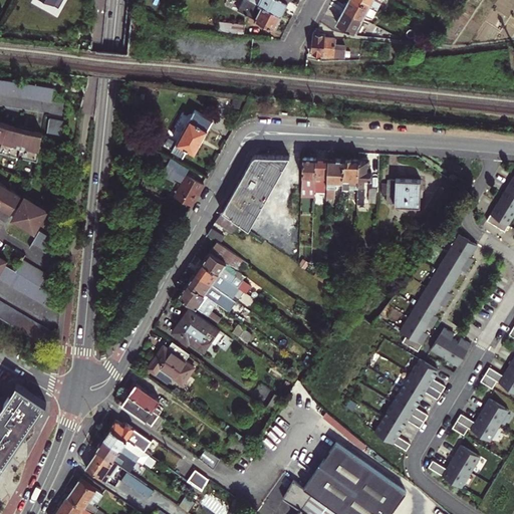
[(280,13),(257,1),(254,0),(242,0),(238,10),(274,27),(280,13)]
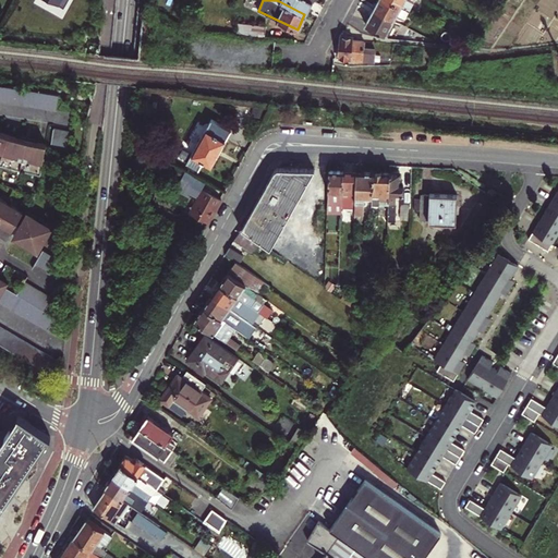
[(279,0),(279,1),(304,14),(311,0),(279,0)]
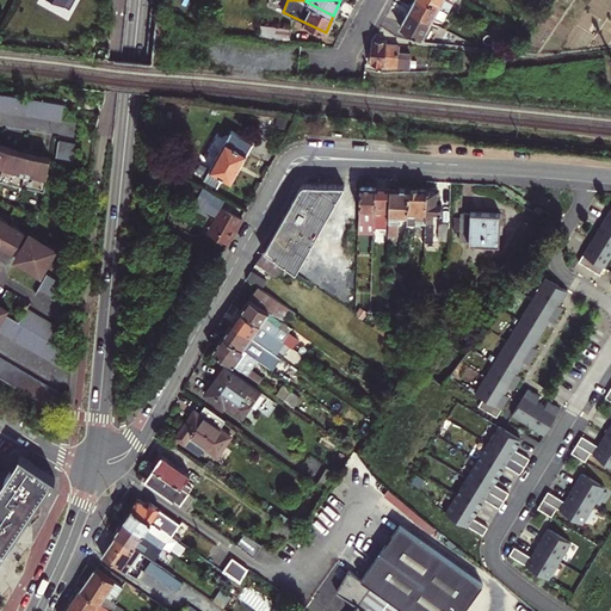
[(440,6),(429,0),(414,0),(409,10),(432,22),(434,16),(440,6)]
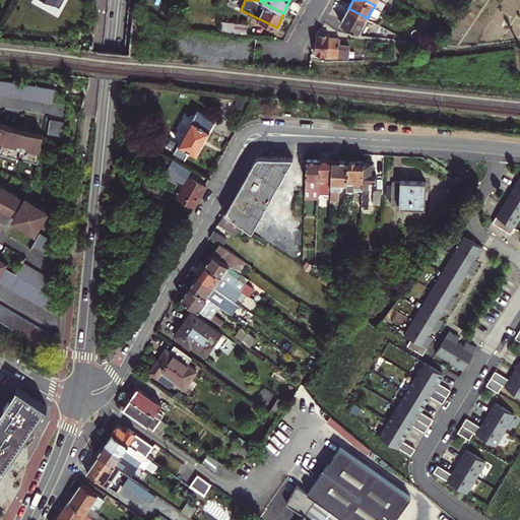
[(384,0),(365,0),(375,5),(382,9),(386,1),(384,0)]
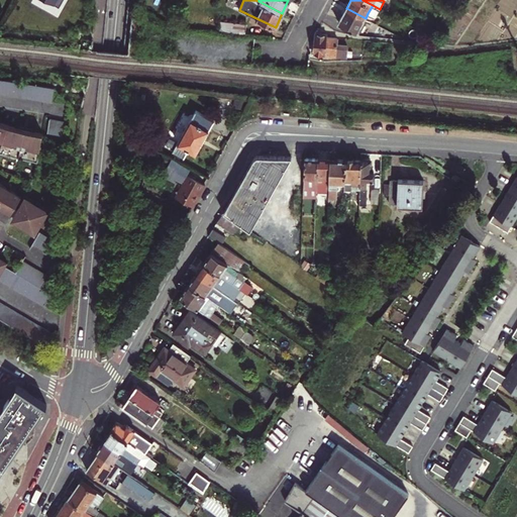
[(380,9),(373,5),(368,13),(376,16),(380,9)]
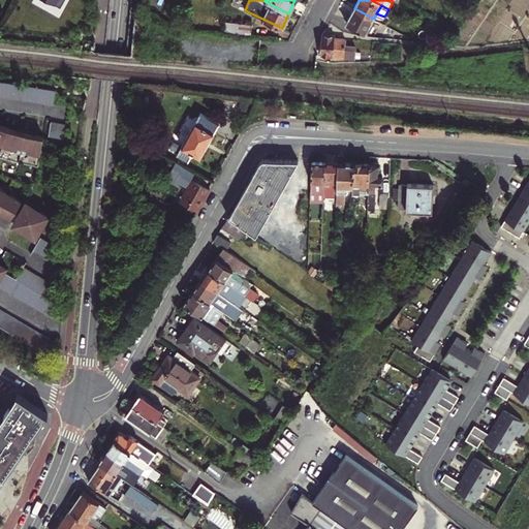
[(374,19),(354,8),(346,24),(366,33),(374,19)]
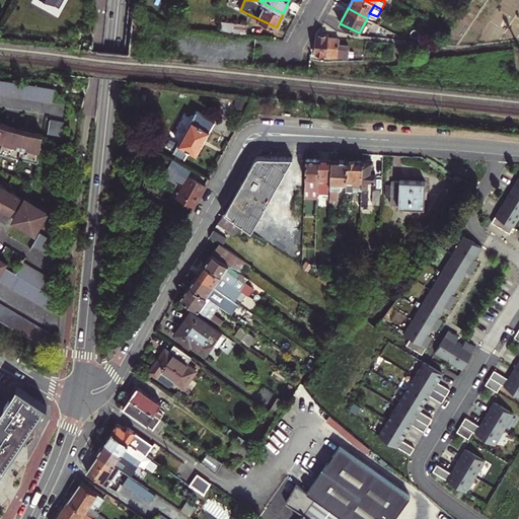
[(328,33),(316,32),(314,54),(348,57),(350,46),(339,45),(340,38),(328,36),(328,33)]
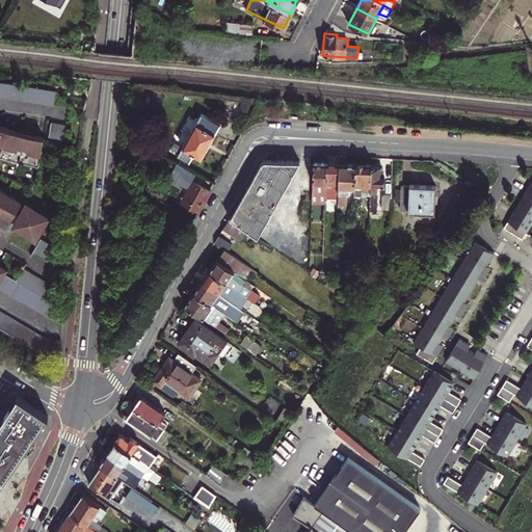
[(0,96),(31,100),(40,101),(54,103),(56,90),(0,81),(0,96)]
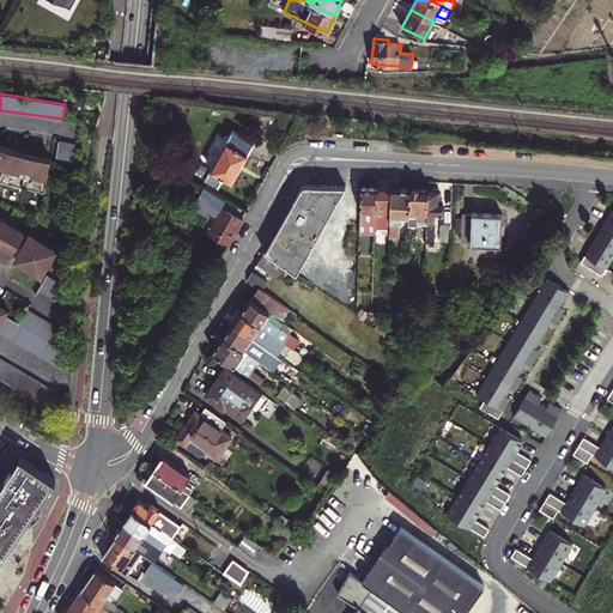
[(253,143),(232,132),(205,178),(217,186),(223,176),(231,180),(253,143)]
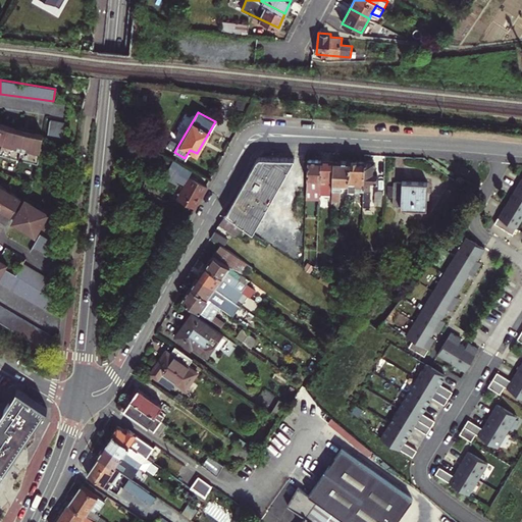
[(46,131),(55,133),(57,133),(62,133),(64,118),(48,117),(46,131)]
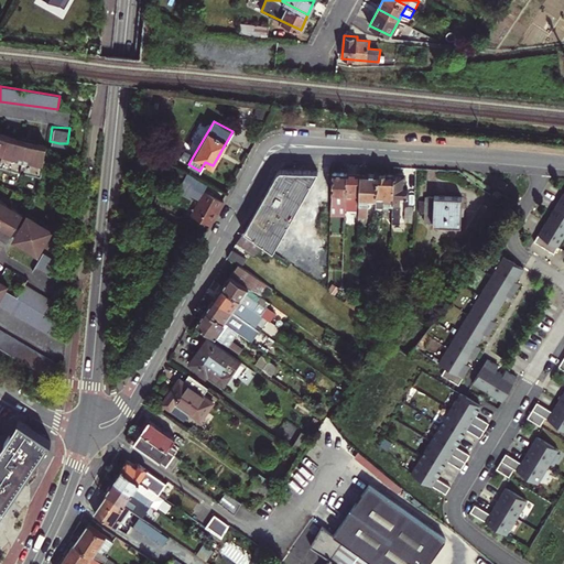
[(0,166),(8,170),(40,175),(45,144),(35,142),(32,142),(28,141),(23,140),(15,139),(0,132),(0,166)]
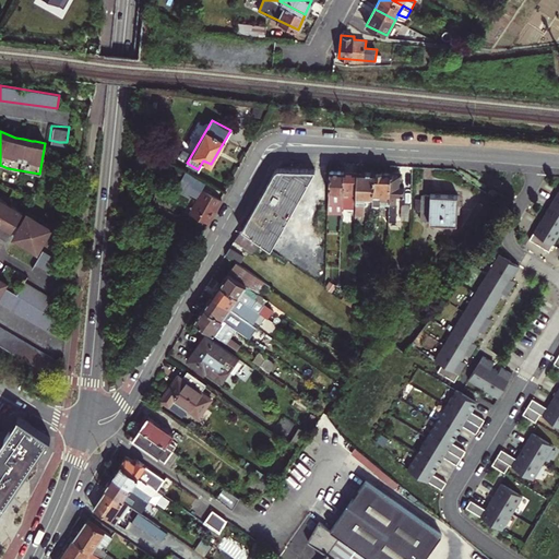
[(274,171),(242,229),(261,242),(271,249),(316,169),(277,168),(274,171)]
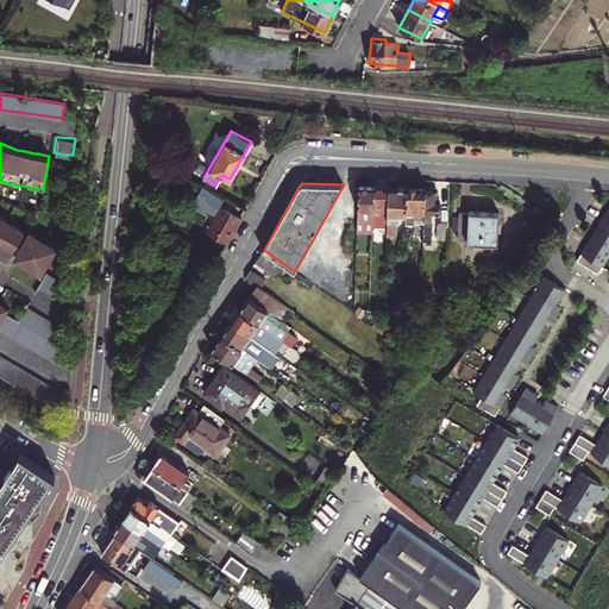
[(375,186),(359,186),(356,252),(372,252),(374,224),(375,186)]
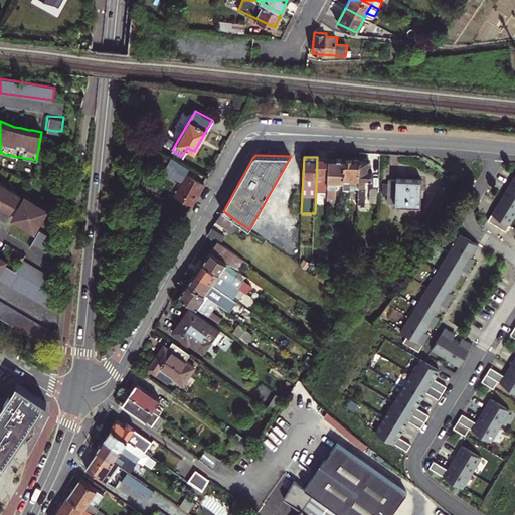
[(328,190),(329,158),(317,157),(316,189),(328,190)]
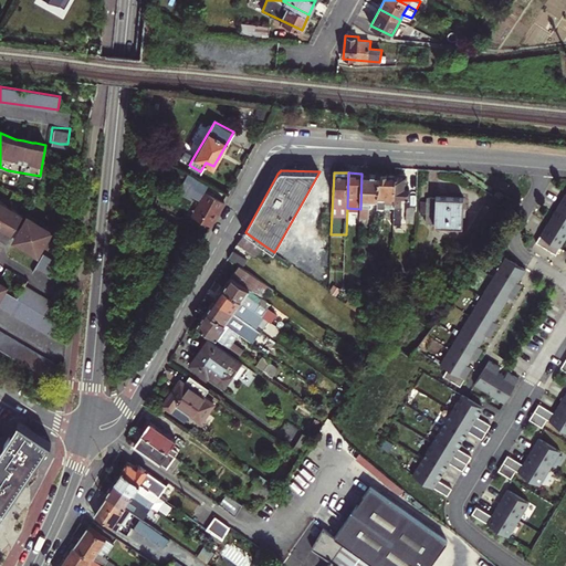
[(378,175),(362,174),(360,209),(359,217),(368,218),(369,199),(377,200),(378,175)]
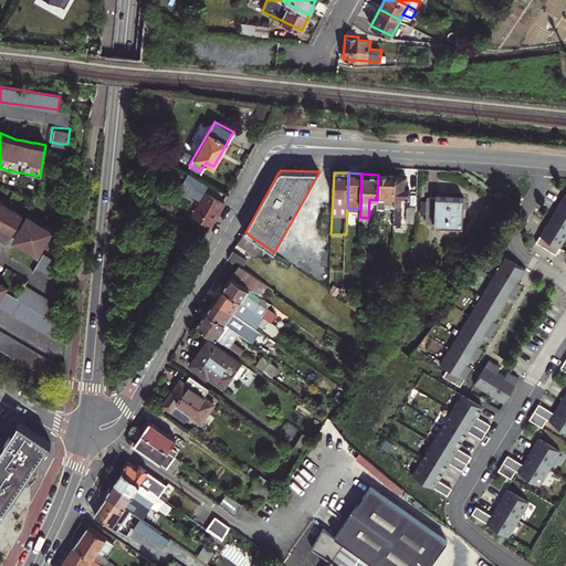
[(395,175),(378,175),(377,200),(377,208),(386,209),(386,203),(394,203),(395,175)]
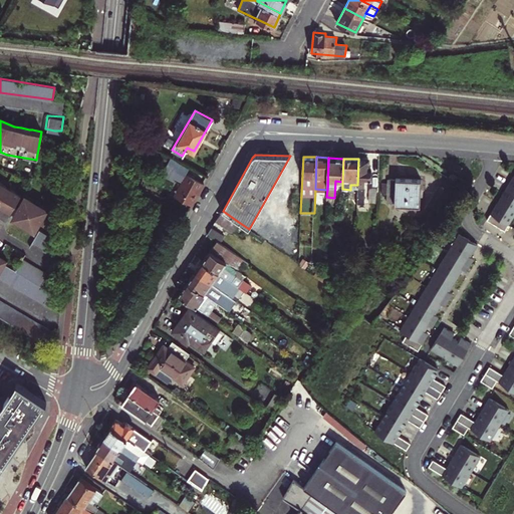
[(368,160),(358,159),(357,185),(357,204),(364,204),(365,181),(371,181),(371,169),(368,168),(368,160)]
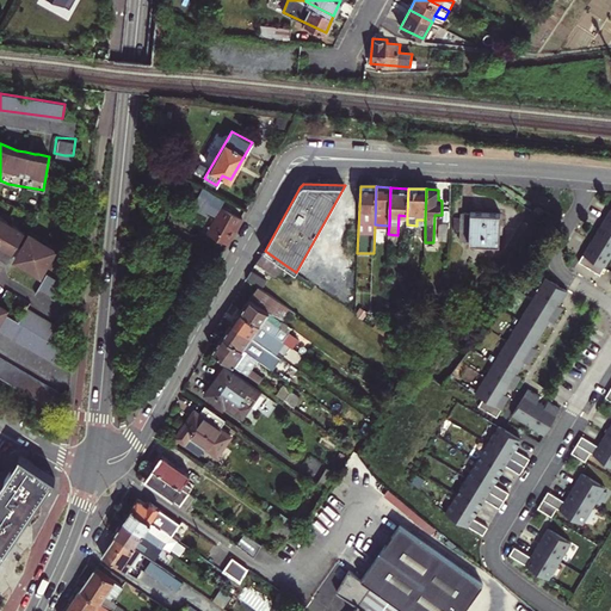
[(207,232),(227,244),(241,216),(222,205),(207,232)]
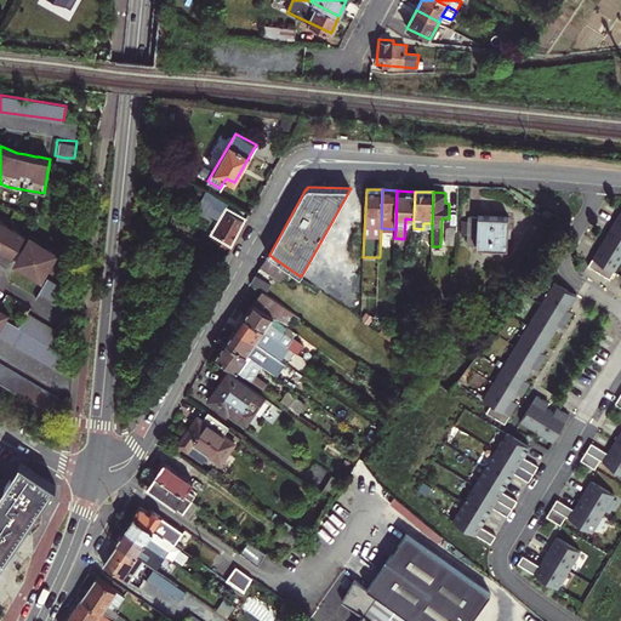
[(477,248),(508,250),(510,217),(478,216),(478,217),(468,217),(468,221),(468,235),(467,245),(477,245),(477,248)]
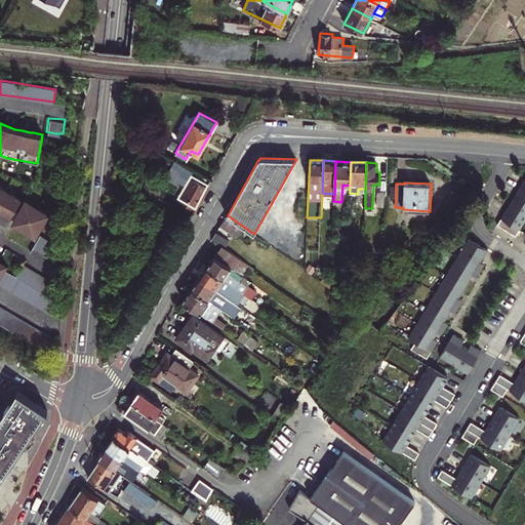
[(0,210),(2,212),(10,217),(21,199),(0,187),(0,210)]
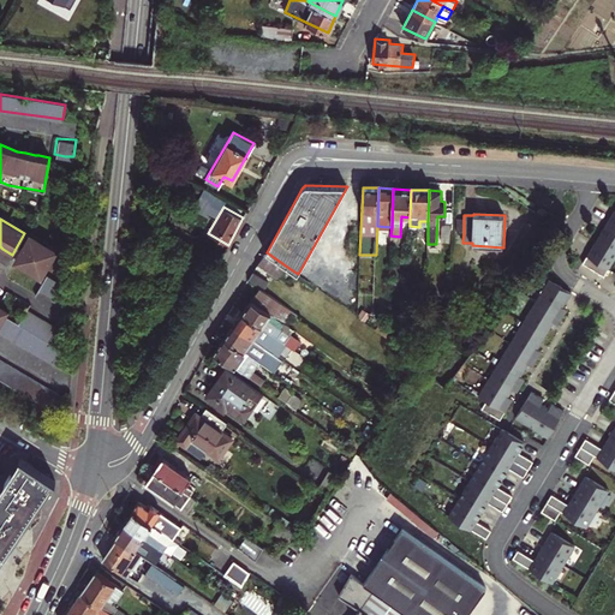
[(614,226),(608,222),(598,238),(614,249),(614,226)]
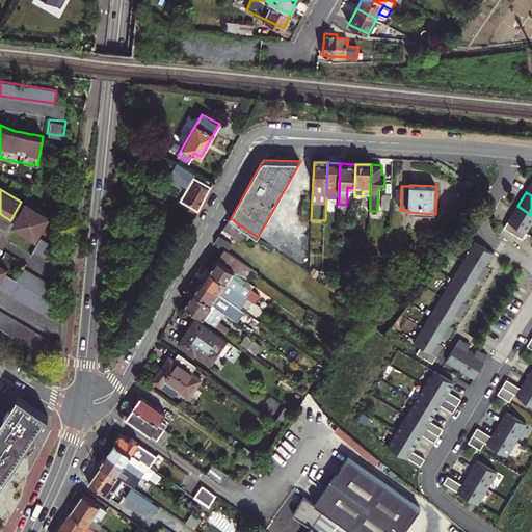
[(14,223),(18,225),(31,235),(35,237),(47,216),(26,203),(22,209),(21,211),(19,215),(16,219),(14,223)]
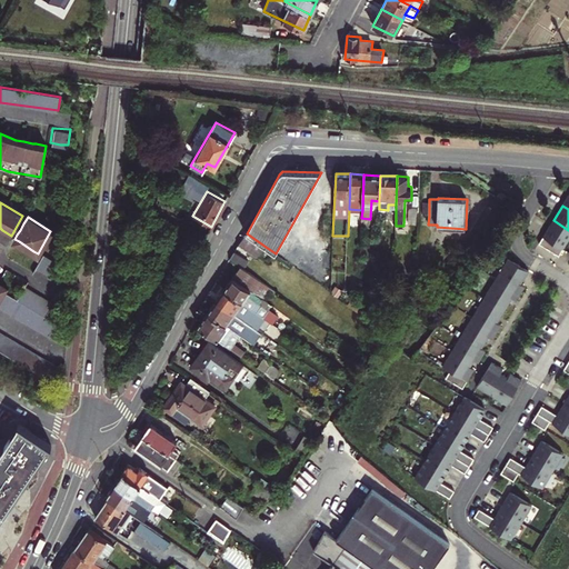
[(568,238),(568,230),(553,220),(543,236),(563,248),(568,238)]
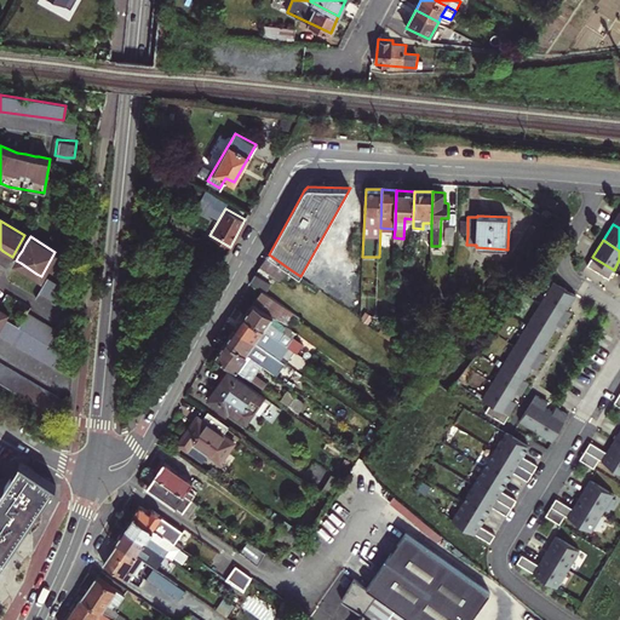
[(269,254),(260,268),(275,279),(281,282),(290,269),(269,254)]
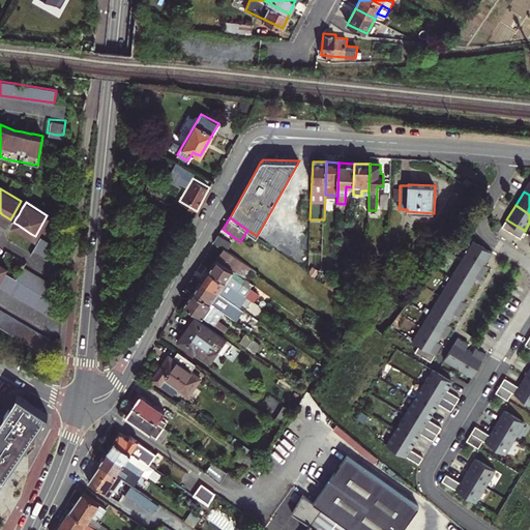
[(525,231),(506,219),(502,226),(521,237),(525,231)]
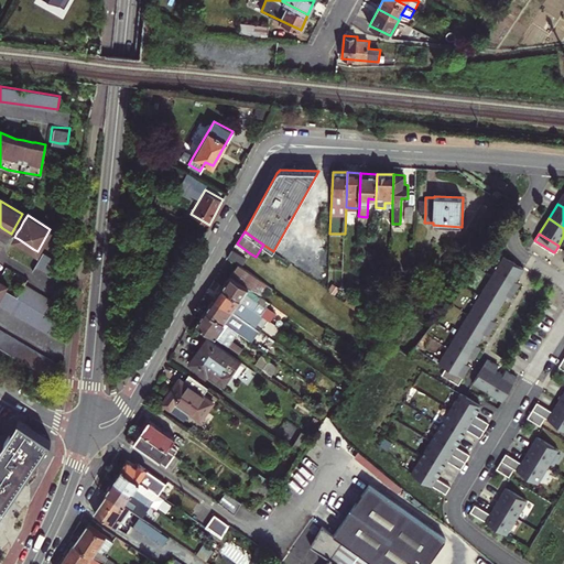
[(242,266),(247,259),(232,250),(228,256),(242,266)]
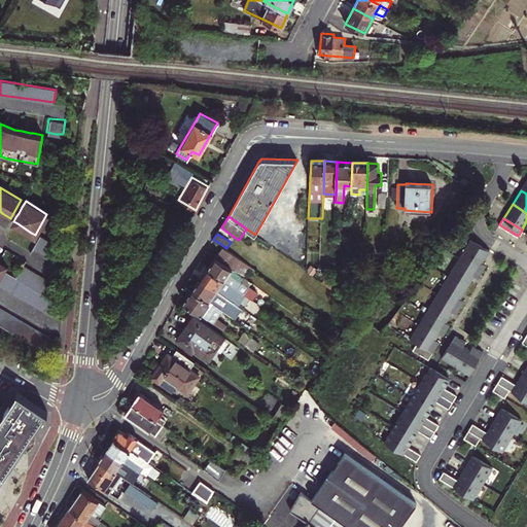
[(54,243),(47,239),(40,235),(33,247),(46,255),(54,243)]
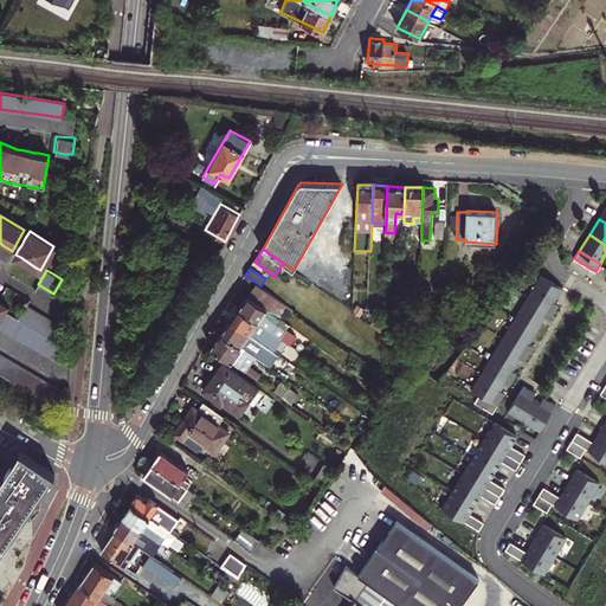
[(555,302),(563,288),(541,275),(528,296),(555,311),(559,304),(555,302)]
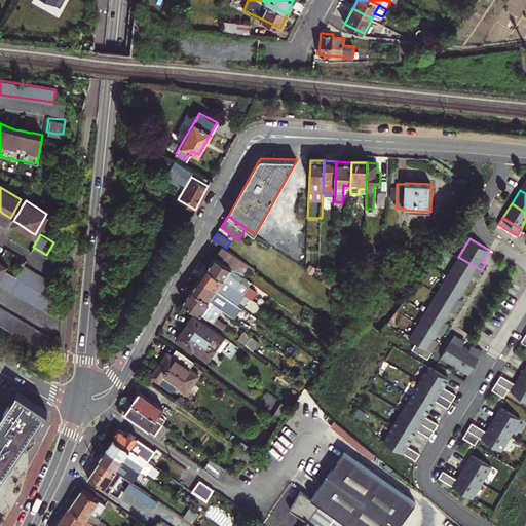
[(222,247),(215,257),(243,276),(251,266),(222,247)]
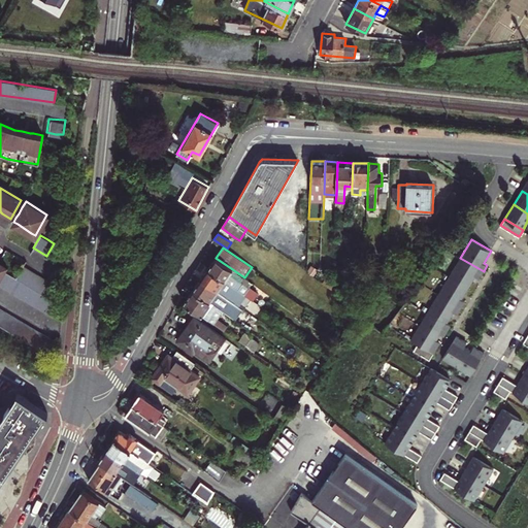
[(216,258),(208,268),(259,304),(264,297),(256,291),(258,287),(244,277),(216,258)]
